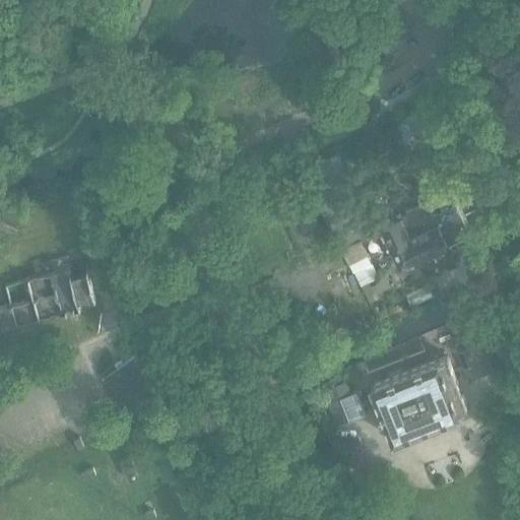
[(332,254),(336,252),(378,230),(337,153),(303,171),(302,175),(313,194),(290,206),(304,231),(318,223),(314,214),(321,210),(334,236),(325,240),(332,254)]
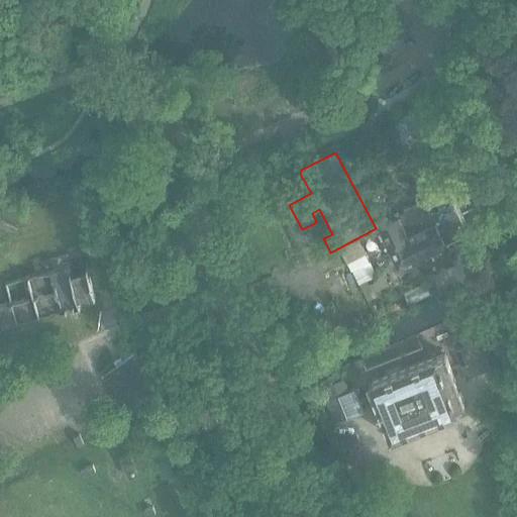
[(399,216),(417,256),(445,243),(436,224),(458,214),(453,203),(411,222),(407,212),(399,216)]
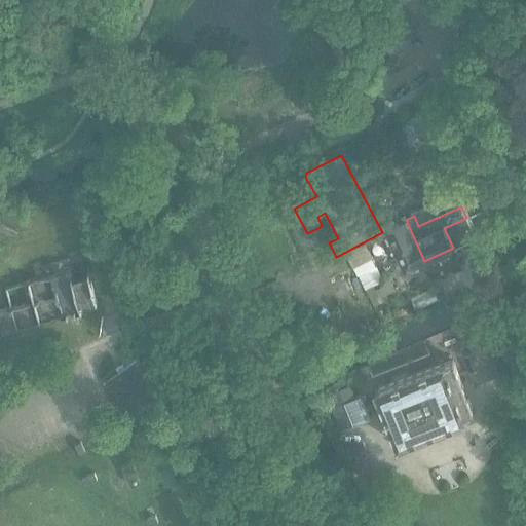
[(424,261),(406,220),(385,230),(404,270),(424,261)]
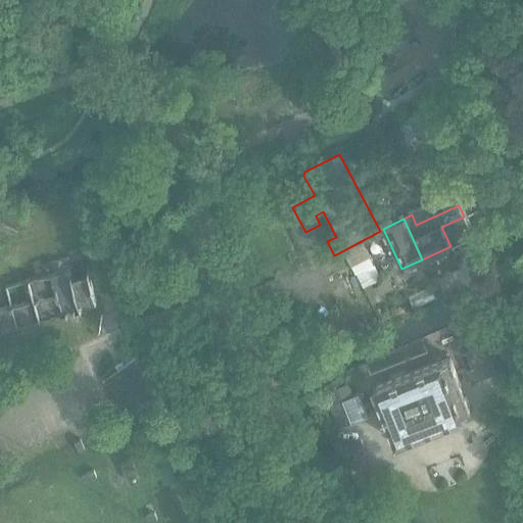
[(371,283),(381,278),(374,263),(373,264),(369,255),(350,266),(353,271),(354,270),(364,286),(371,283)]
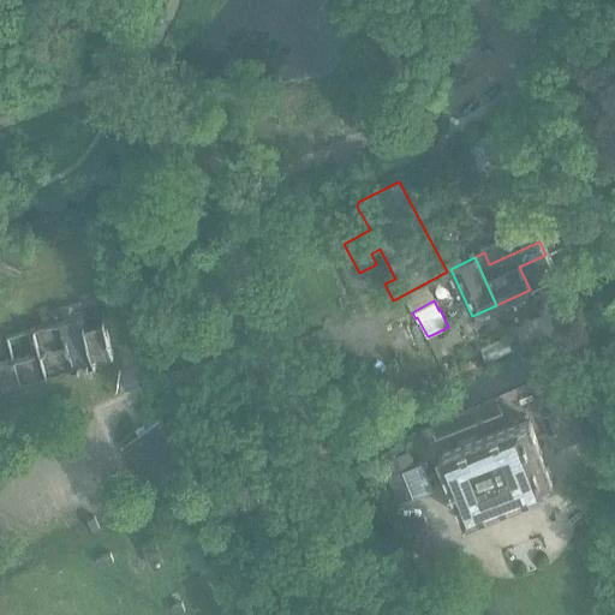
[(0,389),(83,365),(103,360),(115,358),(102,310),(83,314),(6,335),(13,359),(0,363),(0,389)]
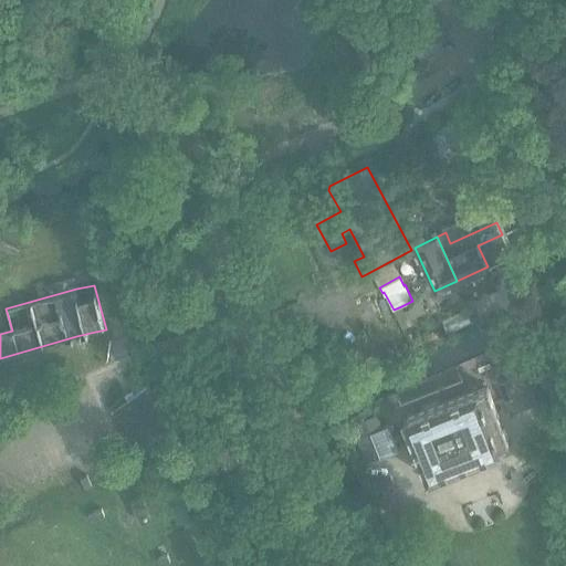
[(516,395),(512,385),(510,378),(498,383),(504,399),(512,396),(516,395)]
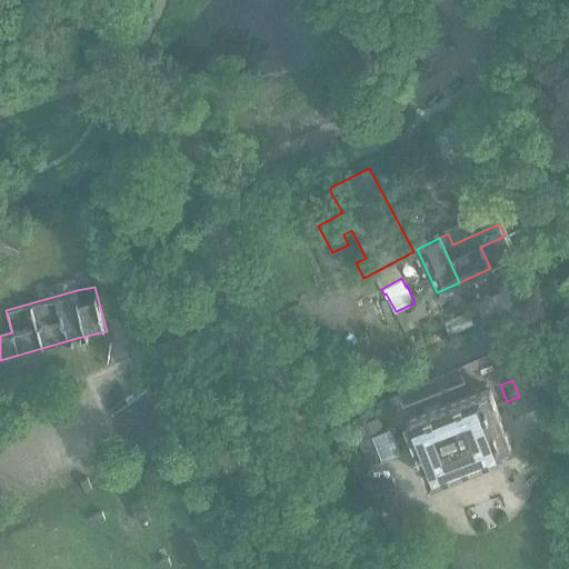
[(150,387),(113,411),(138,448),(175,423),(150,387)]
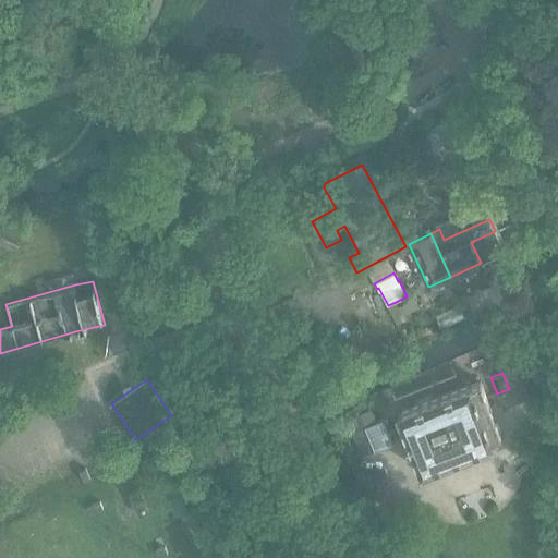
[(421,472),(464,455),(494,444),(493,440),(502,437),(480,381),(398,413),(421,472)]
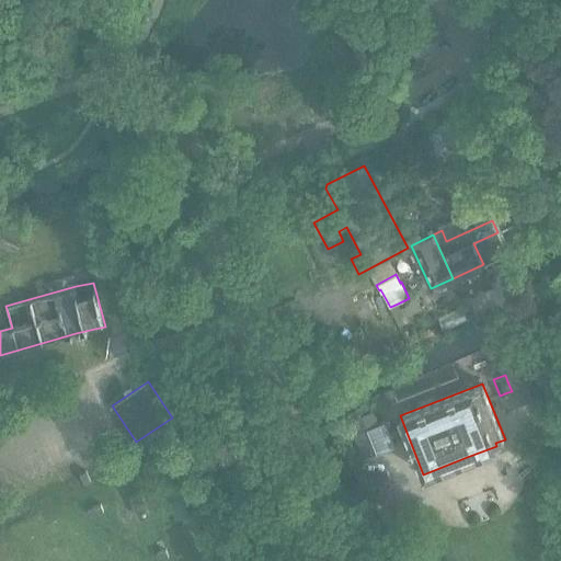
[(395,446),(389,433),(385,421),(367,428),(377,453),(395,446)]
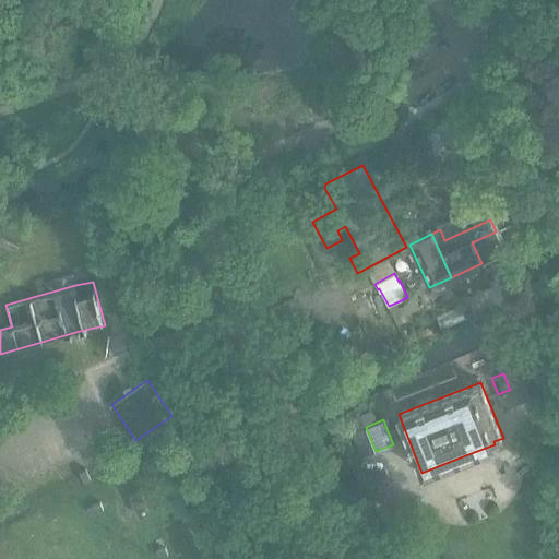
[(85,470),(79,473),(84,487),(91,483),(85,470)]
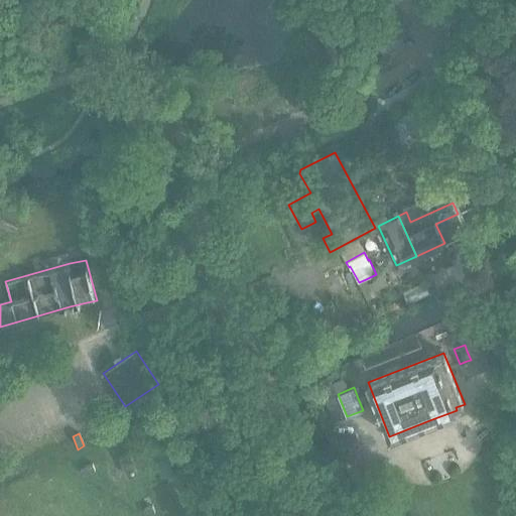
[(129,453),(119,457),(128,477),(137,473),(129,453)]
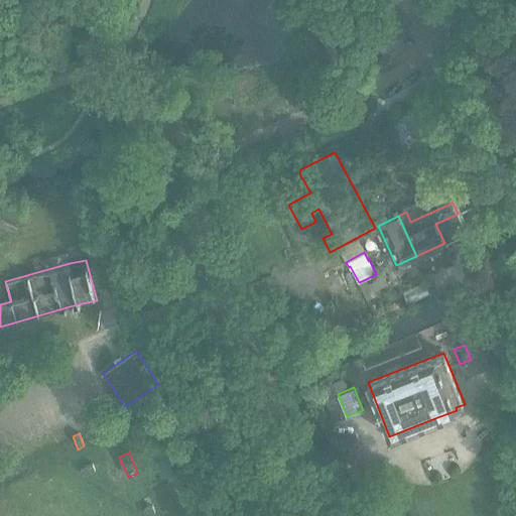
[(154,464),(161,480),(173,474),(166,459),(154,464)]
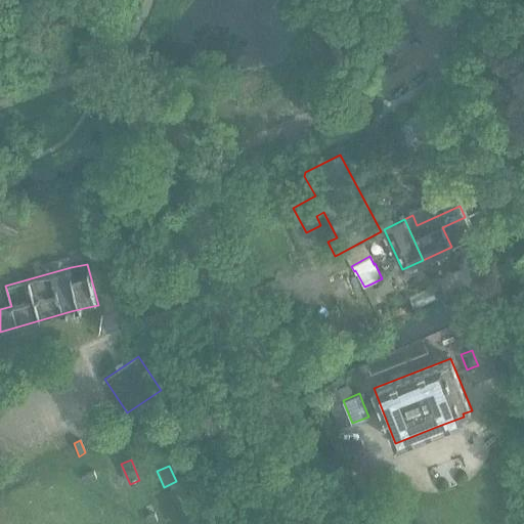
[(93,471),(82,476),(84,483),(96,478),(93,471)]
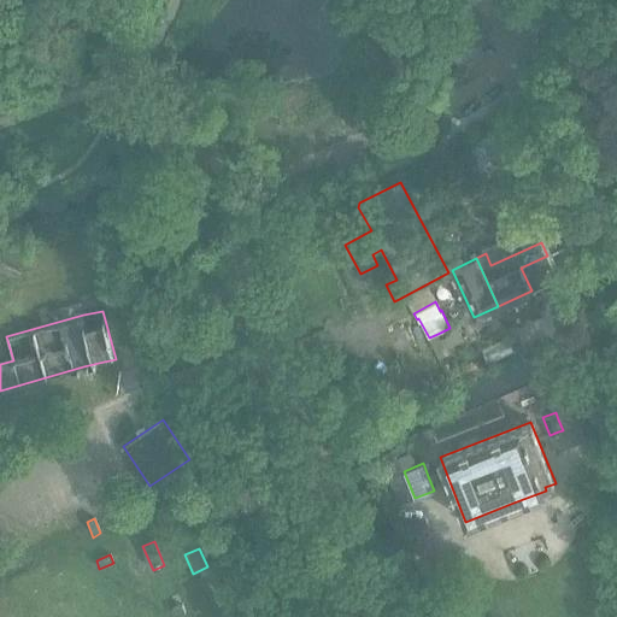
[(182,604),(171,609),(175,616),(186,612),(182,604)]
